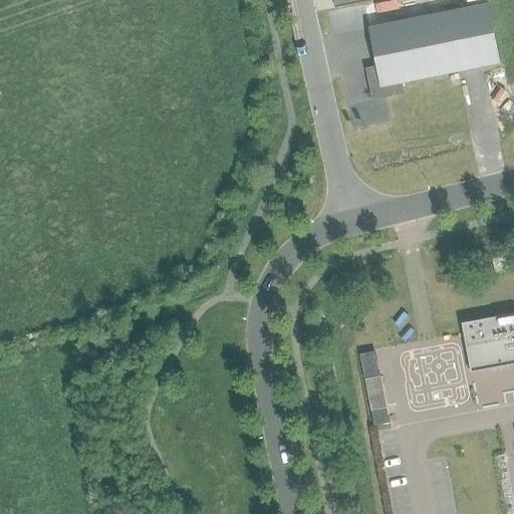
[(333,0),(335,8),(377,0),(333,0)]
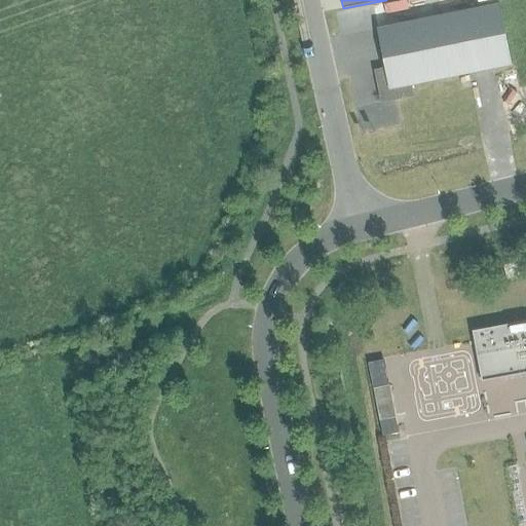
[(378,29),(385,69),(375,71),(381,103),(413,97),(411,85),(512,66),(499,4),(378,29)]
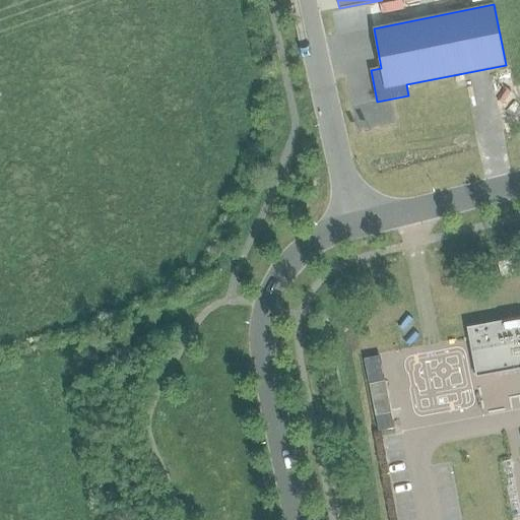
[(519,317),(467,328),(476,378),(519,370),(519,317)]
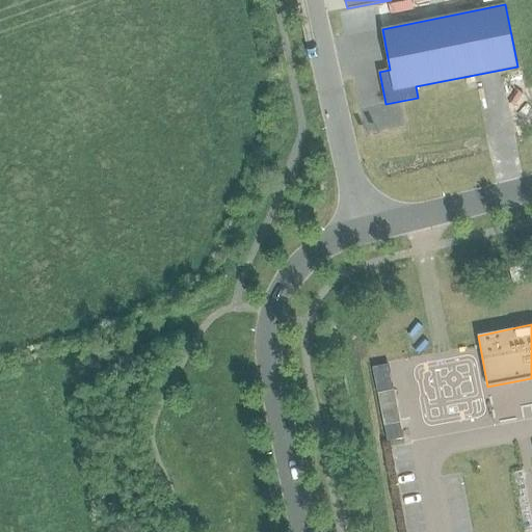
[(395,390),(378,393),(384,426),(400,423),(395,390)]
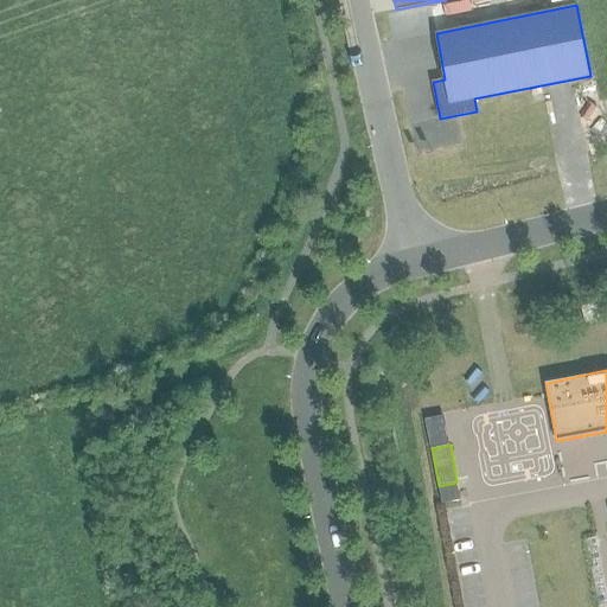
[(439,487),(442,504),(459,500),(455,484),(439,487)]
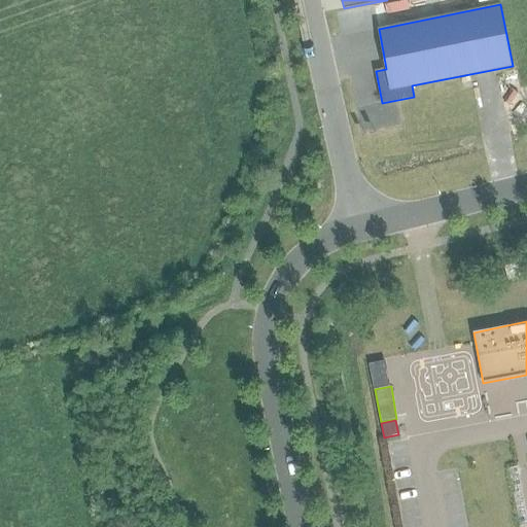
[(400,495),(427,488),(416,444),(389,451),(400,495)]
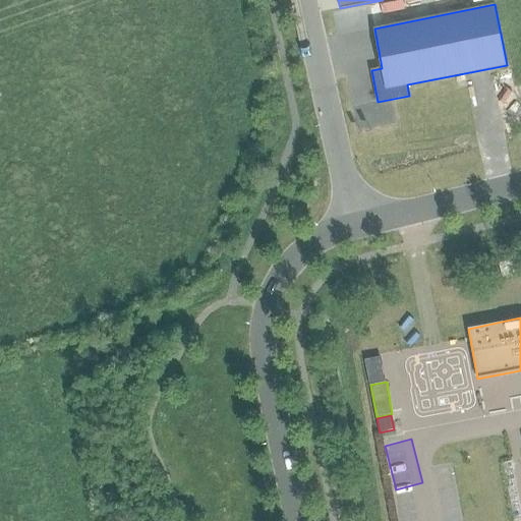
[(404,520),(427,520),(425,509),(403,513),(404,520)]
